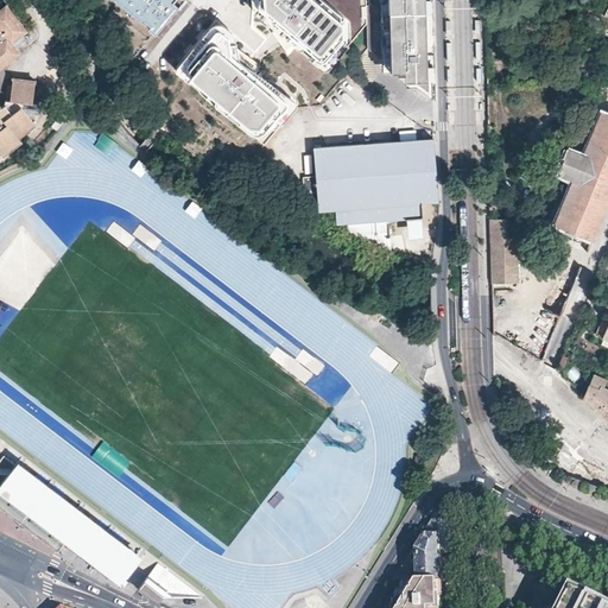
[(109,0),(112,1),(113,0),(115,0),(120,2),(118,6),(144,25),(145,23),(157,31),(177,6),(172,2),(172,0),(109,0)]
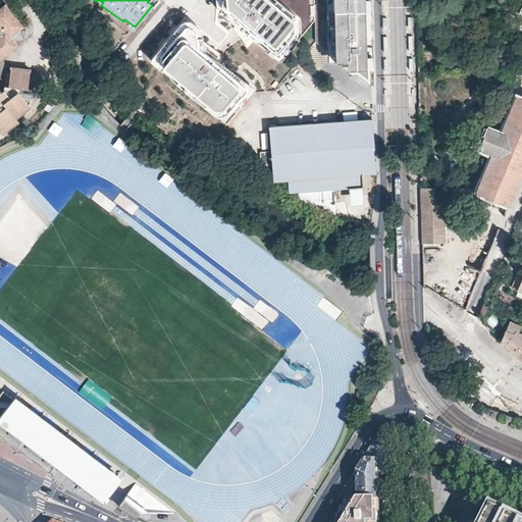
[(212,0),(213,4),(236,23),(254,38),(279,60),(314,18),(313,3),(313,0),(212,0)]
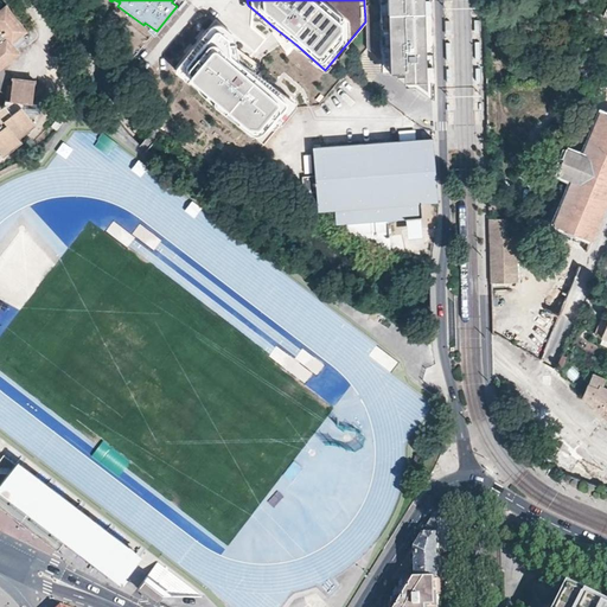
[(420,87),(430,78),(428,0),(379,0),(381,4),(383,59),(420,87)]
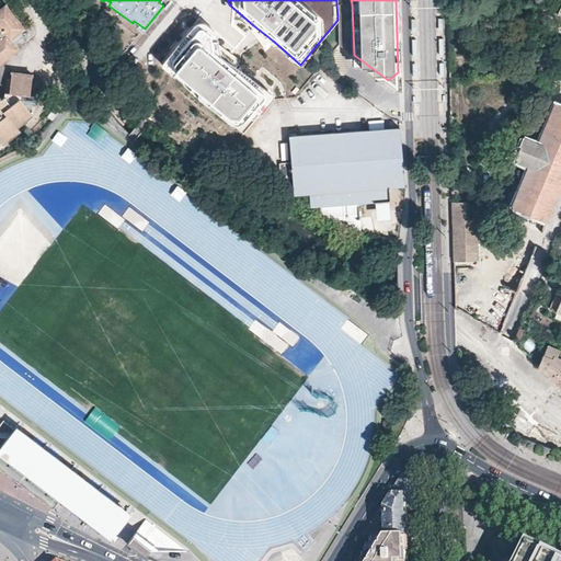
[(354,55),(352,3),(336,3),(338,20),(339,25),(339,43),(354,55)]
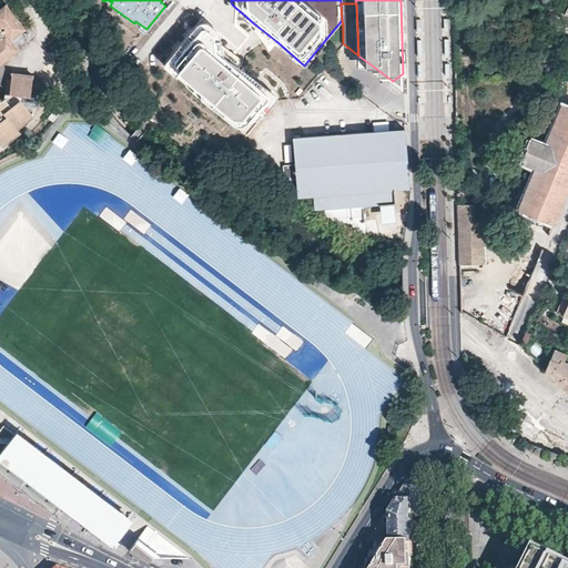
[(0,69),(20,53),(10,43),(23,32),(4,9),(0,12),(0,69)]
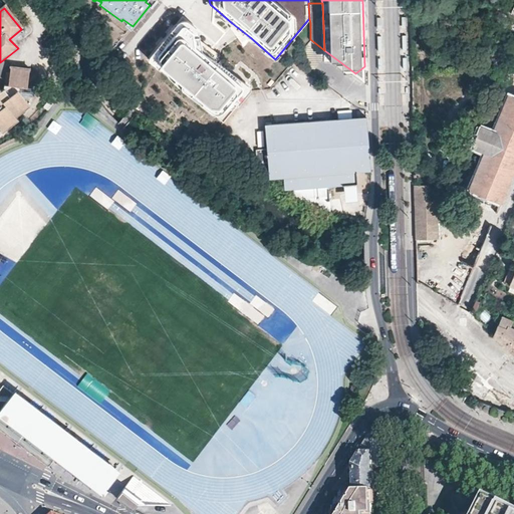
[(132,29),(133,26),(122,19),(121,21),(132,29)]
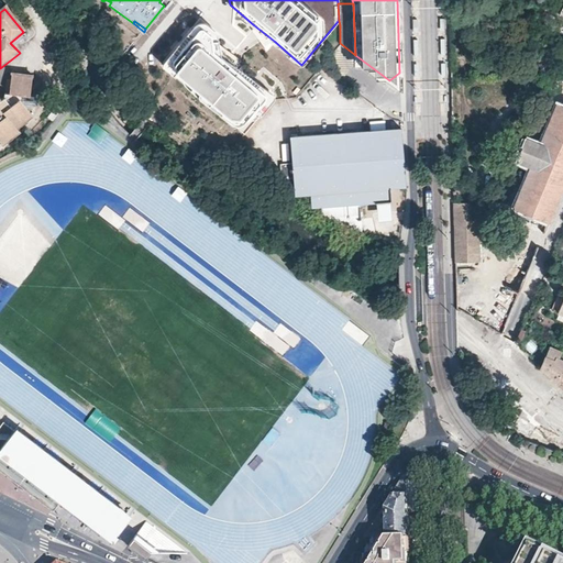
[(274,41),(254,25),(251,29),(265,48),(274,41)]
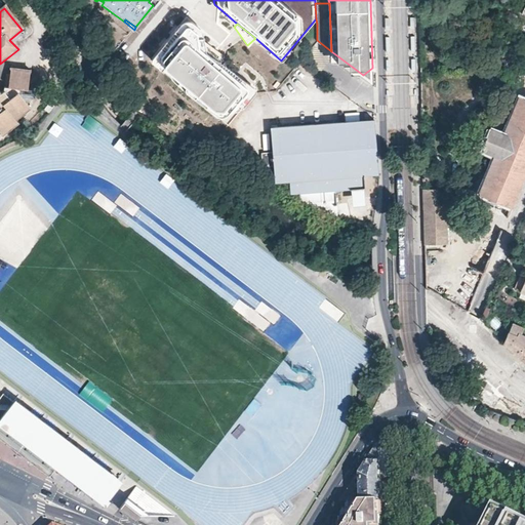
[(189,25),(187,26),(166,50),(162,54),(161,56),(162,59),(162,62),(215,108),(223,112),(228,112),(233,108),(239,101),(244,105),(254,92),(229,71),(233,66),(236,63),(227,56),(198,36),(198,32),(193,28),(191,26),(189,25)]
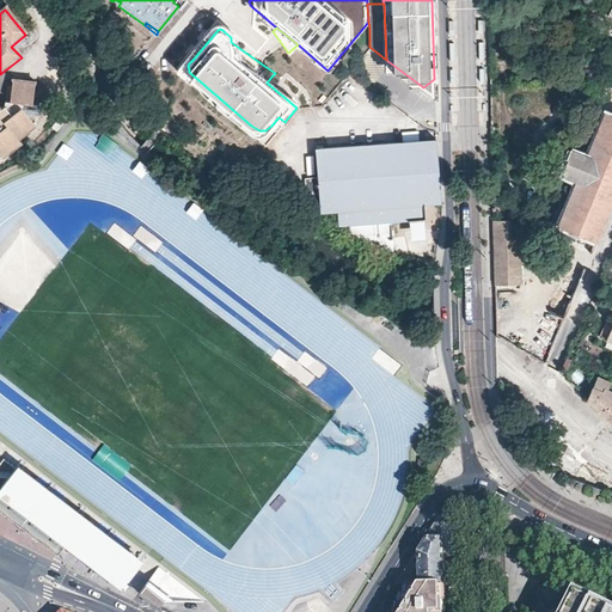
[(434,79),(423,87),(435,96),(434,79)]
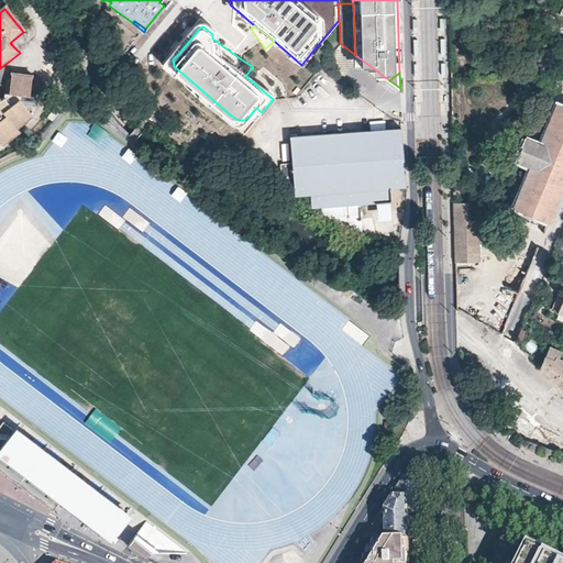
[(12,97),(29,99),(33,99),(34,79),(13,77),(12,97)]
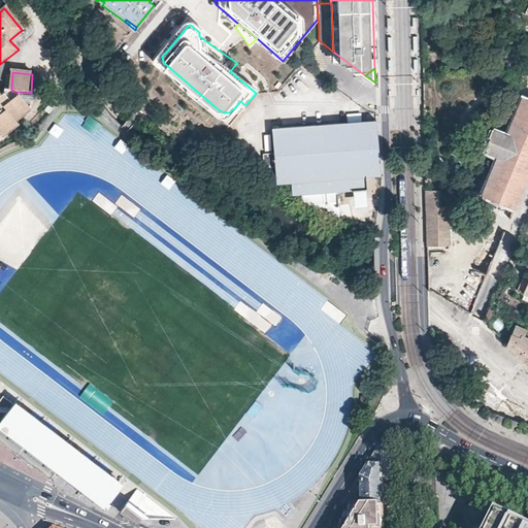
[(13,102),(22,96),(27,93),(11,91),(7,94),(13,102)]
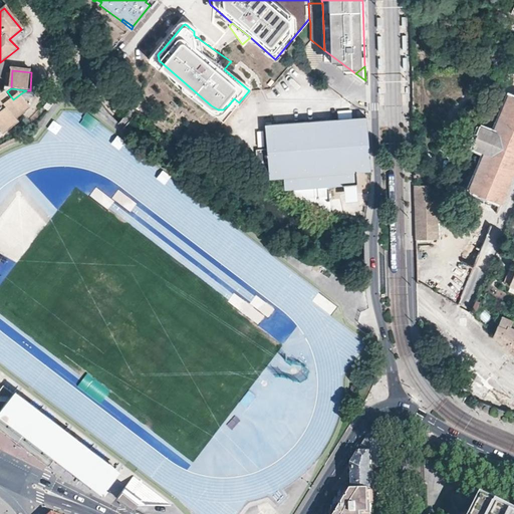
[(33,108),(21,93),(13,99),(7,91),(4,94),(0,89),(0,125),(6,134),(21,122),(18,119),(33,108)]
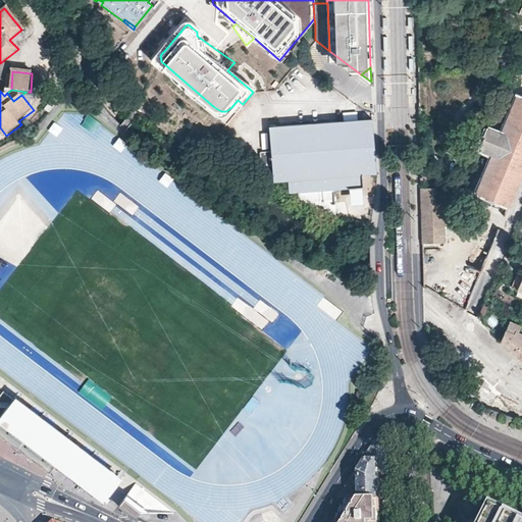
[(521,173),(521,96),(517,94),(502,132),(486,125),(478,146),(492,153),(476,191),(494,199),(509,205),(521,173)]
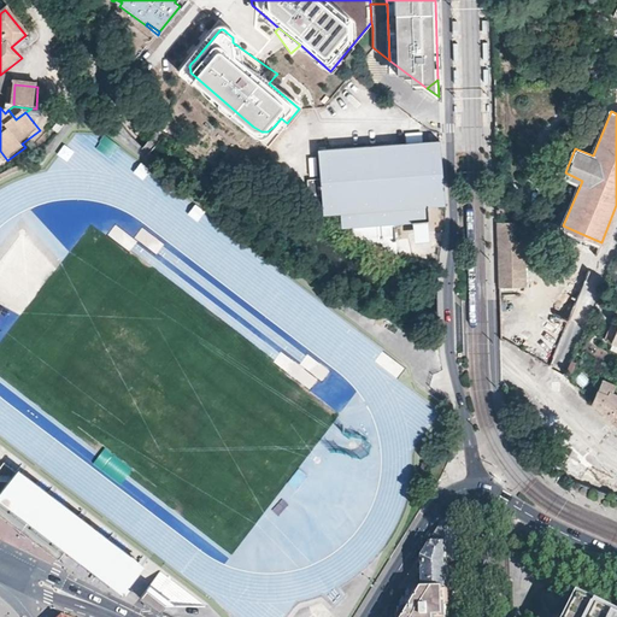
[(445,204),(440,139),(318,148),(321,176),(307,177),(309,194),(322,193),(323,211),(340,211),(341,225),(342,225),(381,222),(428,219),(427,204),(445,204)]
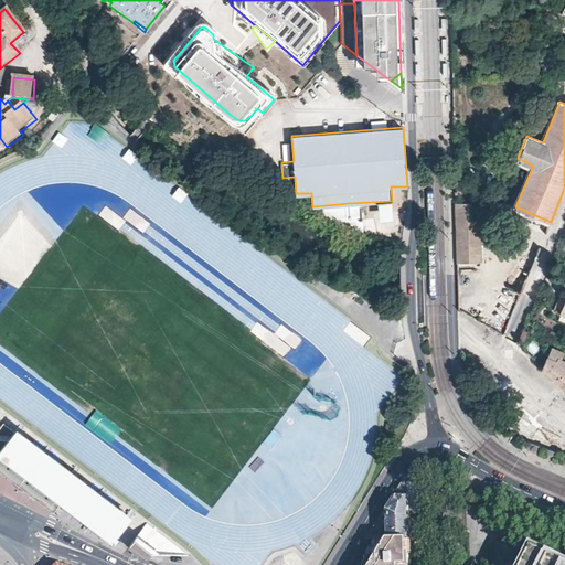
[(455,202),(457,262),(481,260),(481,253),(479,202),(455,202)]
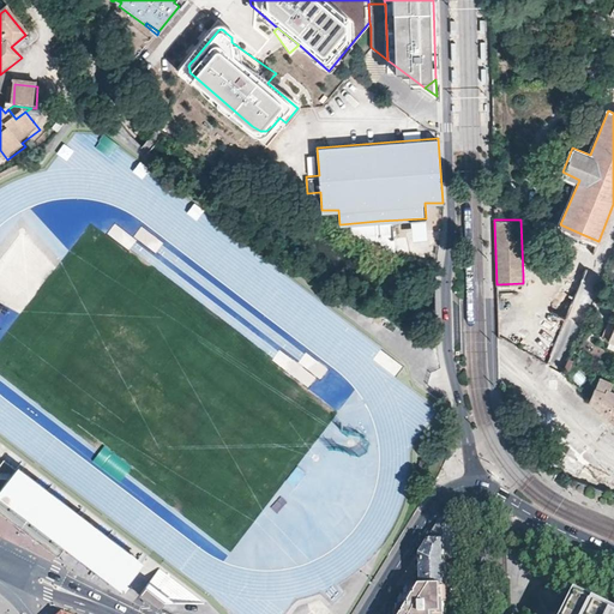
[(108,233),(128,250),(136,240),(115,223),(108,233)]
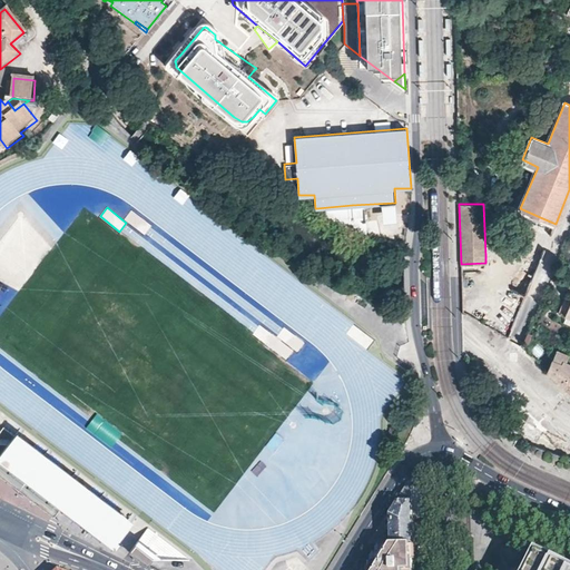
[(569,290),(568,297),(566,296),(559,313),(566,316),(569,317),(569,290)]
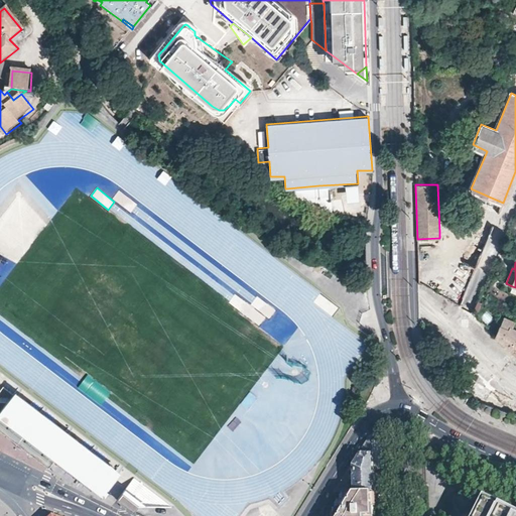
[(503,317),(499,326),(507,329),(508,327),(509,327),(511,321),(503,317)]
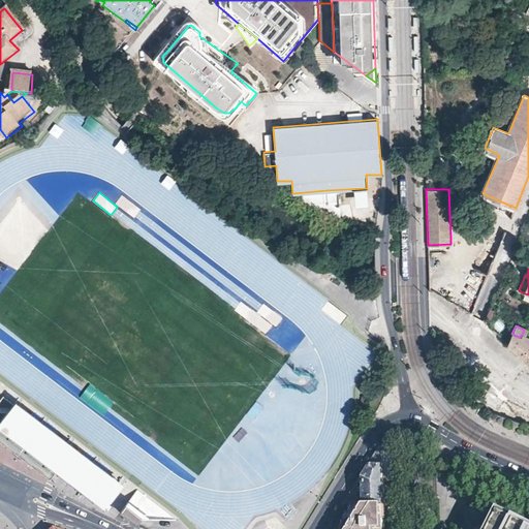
[(511,334),(507,344),(524,361),(528,348),(528,337),(522,335),(521,335),(520,337),(511,334)]
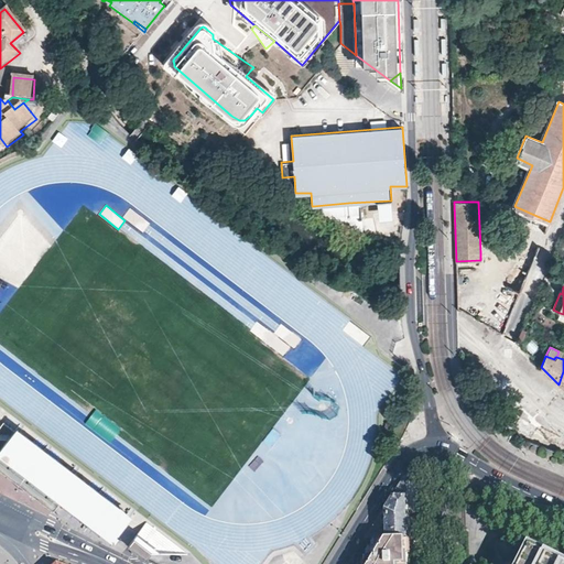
[(6,441),(0,440),(0,470),(56,514),(63,507),(110,543),(134,512),(129,508),(125,513),(102,496),(106,491),(102,488),(98,492),(75,474),(78,469),(75,466),(71,472),(47,453),(52,448),(47,445),(43,449),(20,432),(24,426),(20,423),(13,431),(3,423),(0,426),(0,435),(8,436),(6,441)]
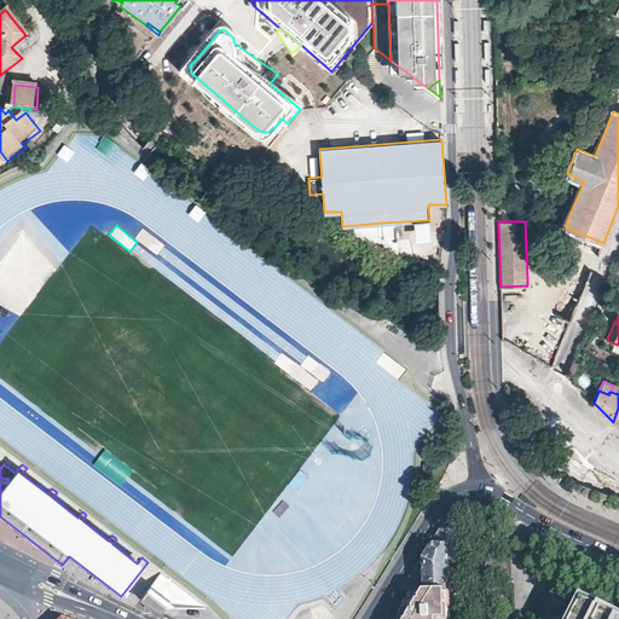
[(462,525),(443,528),(434,542),(435,544),(427,559),(427,589),(451,588),(450,562),(453,562),(453,555),(463,555),(462,525)]
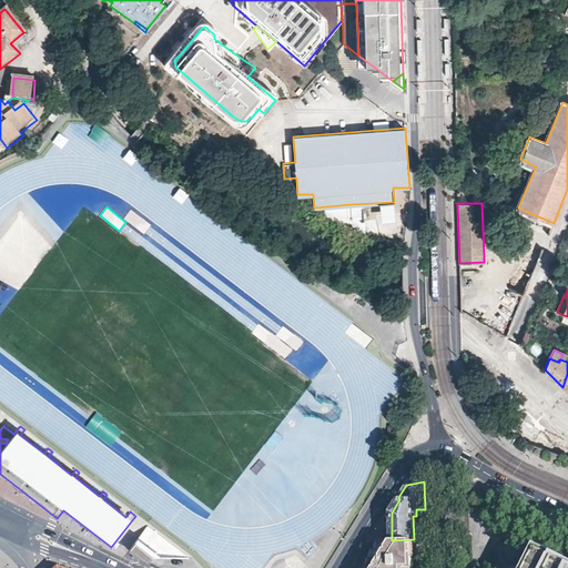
[(384,520),(371,541),(378,541),(381,541),(384,520)]
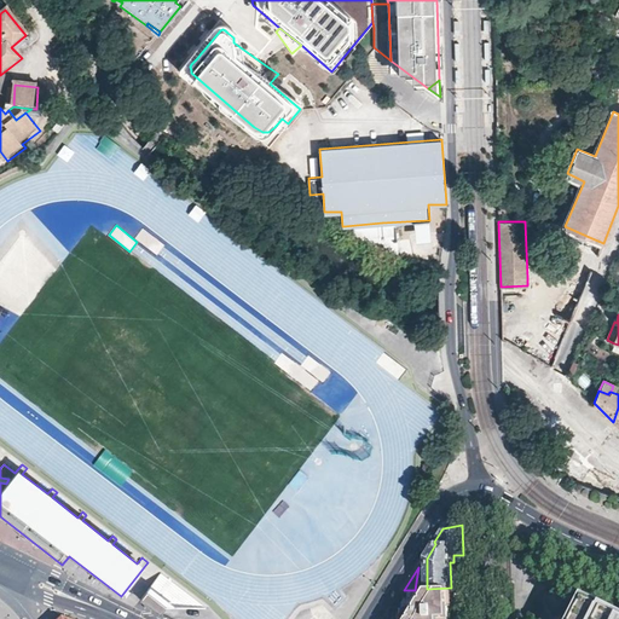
[(206,608),(161,574),(140,600),(146,605),(204,608),(206,608)]
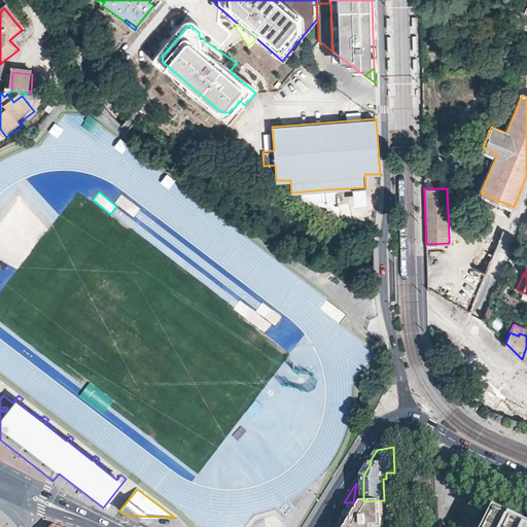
[(294,504),(304,515),(312,506),(302,497),(294,504)]
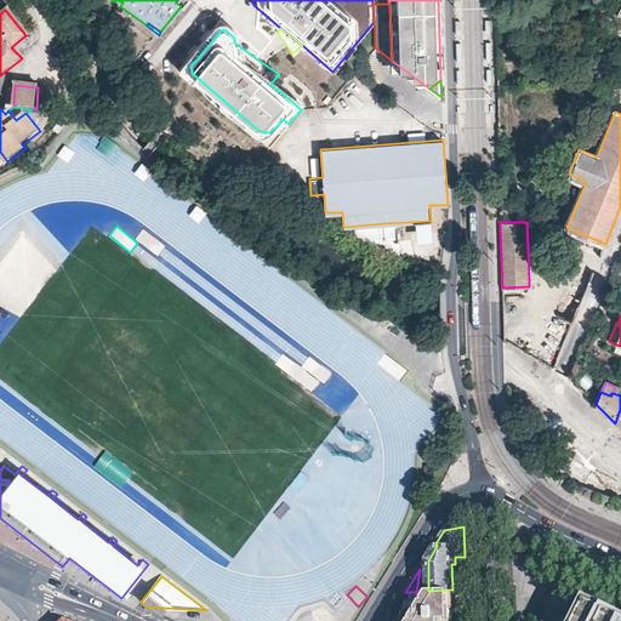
[(416,592),(414,592),(414,603),(408,603),(408,611),(403,611),(402,620),(440,620),(442,620),(454,619),(453,590),(428,591),(416,592)]
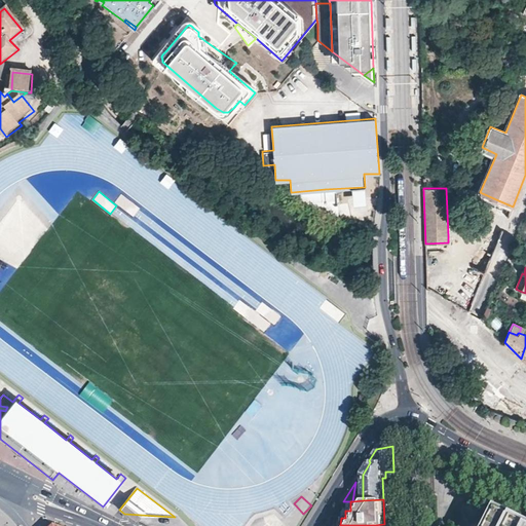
[(525,525),(525,520),(517,515),(515,518),(497,510),(489,525),(525,525)]
